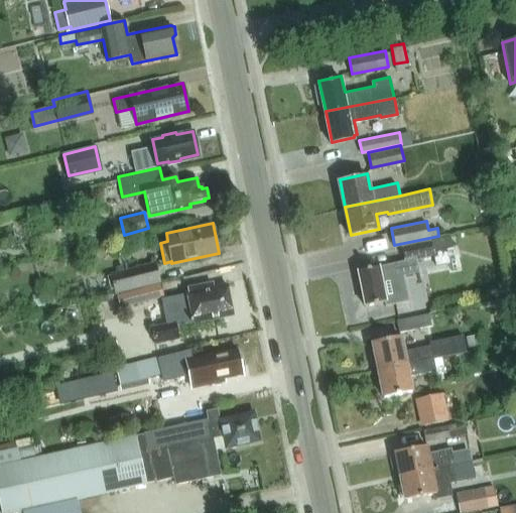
[(431,238),(433,250),(453,246),(450,234),(431,238)]
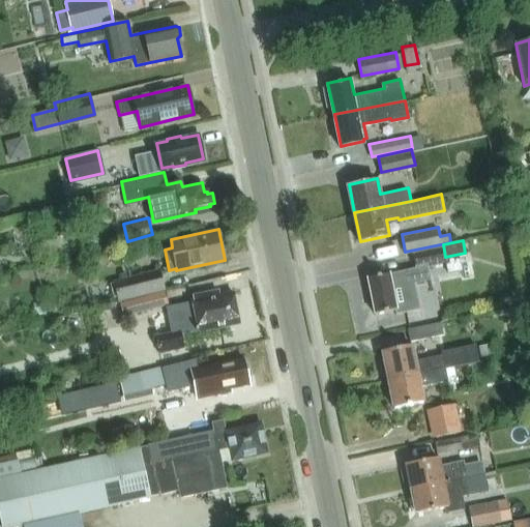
[(428,265),(446,261),(442,244),(412,252),(415,267),(367,277),(376,314),(395,309),(396,313),(419,309),(414,283),(431,279),(428,265)]
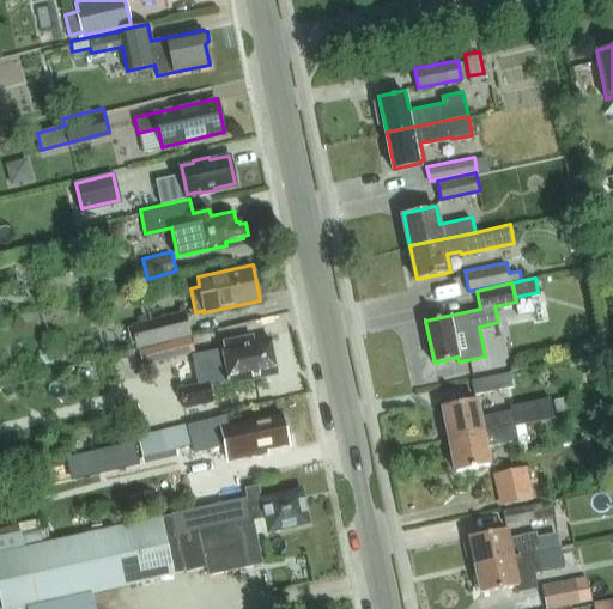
[(184,311),(132,324),(138,347),(190,334),(184,311)]
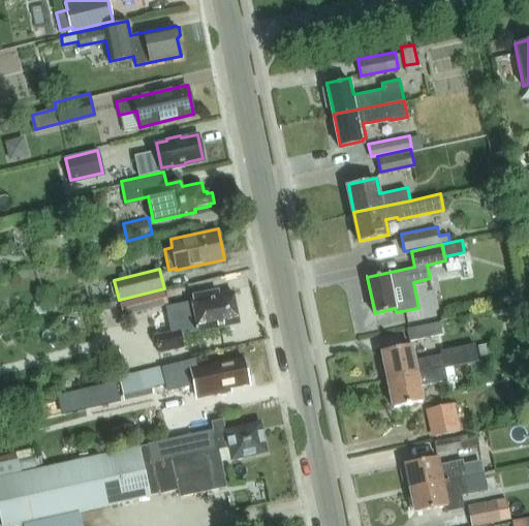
[(167,303),(164,289),(119,301),(123,314),(167,303)]
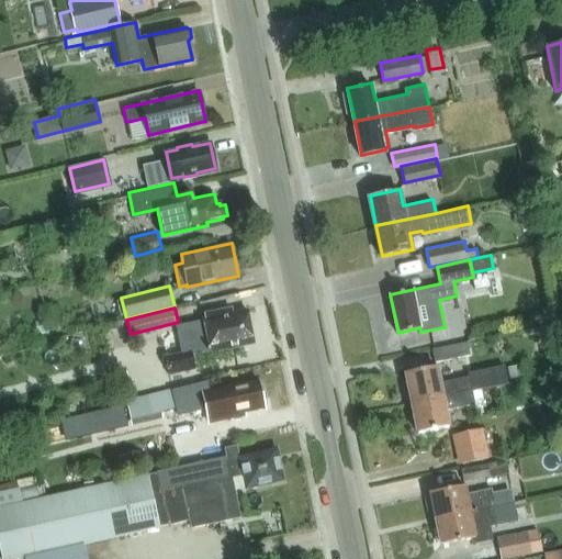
[(179,326),(183,349),(166,353),(170,371),(195,366),(192,350),(198,349),(198,348),(209,346),(210,351),(255,342),(248,309),(224,313),(223,309),(205,313),(206,317),(204,317),(204,321),(179,326)]
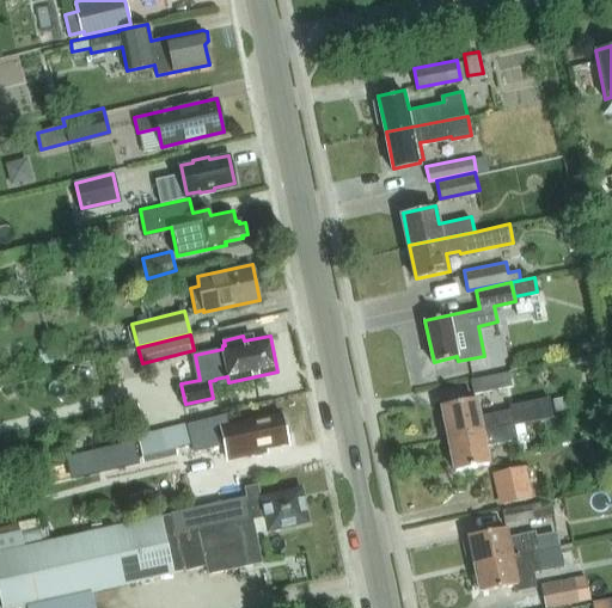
[(508,372),(472,379),(475,393),(512,385),(508,372)]
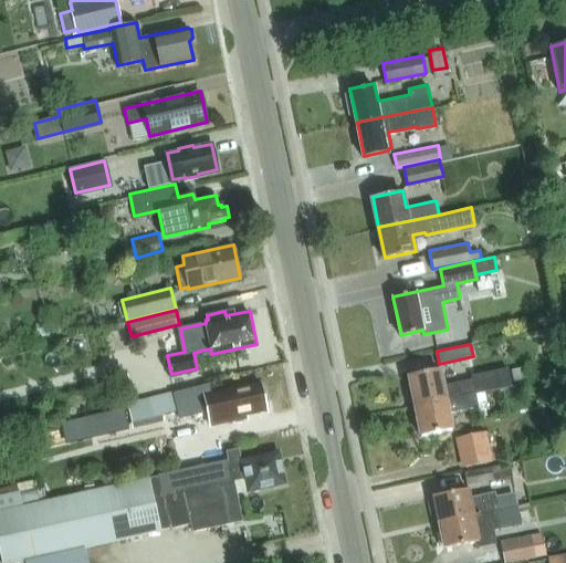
[(415,405),(475,392),(473,378),(443,384),(440,367),(409,374),(415,405)]
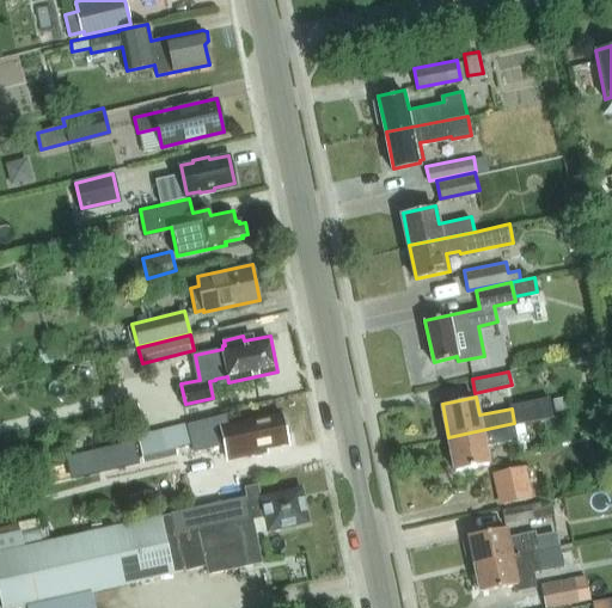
[(140,433),(144,452),(193,442),(194,448),(225,441),(228,458),(248,453),(248,455),(252,454),(256,456),(262,455),(263,452),(268,452),(268,447),(288,442),(286,429),(288,424),(287,418),(282,416),(282,412),(240,421),(227,424),(226,415),(140,433)]
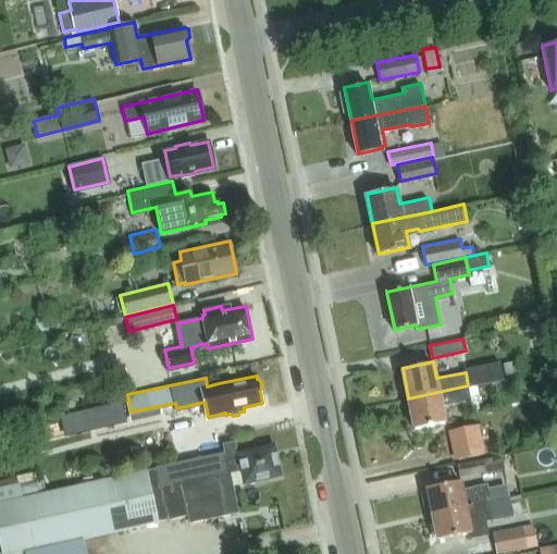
[(540,382),(542,395),(556,392),(554,380),(540,382)]
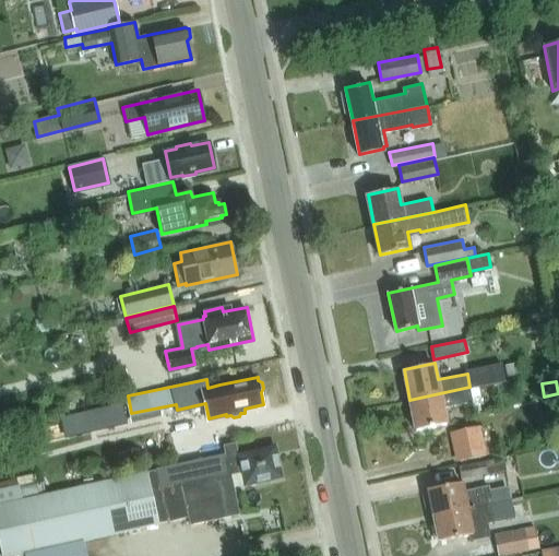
[(478,386),(470,387),(409,400),(416,429),(447,424),(443,406),(473,400),(472,397),(480,395),(478,386)]
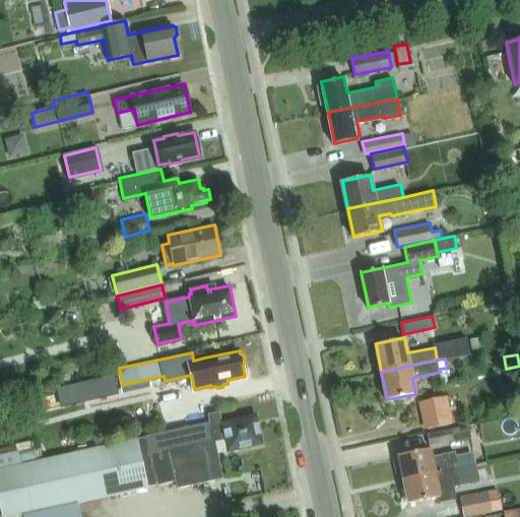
[(120,386),(116,368),(60,381),(65,399),(120,386)]
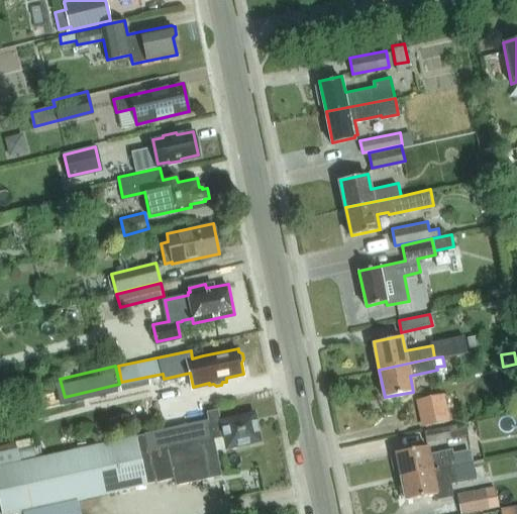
[(415,398),(421,424),(450,417),(444,391),(415,398)]
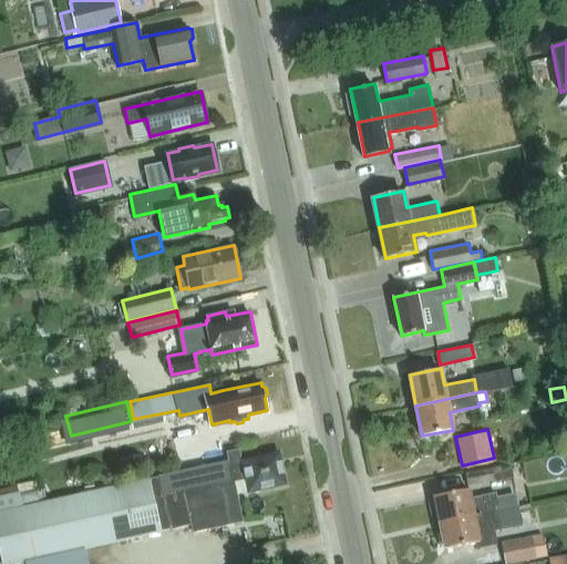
[(179,471),(191,524),(193,531),(241,520),(234,481),(245,479),(247,492),(266,488),(266,485),(284,482),(277,453),(255,458),(254,455),(240,458),(238,449),(226,451),(228,461),(179,471)]
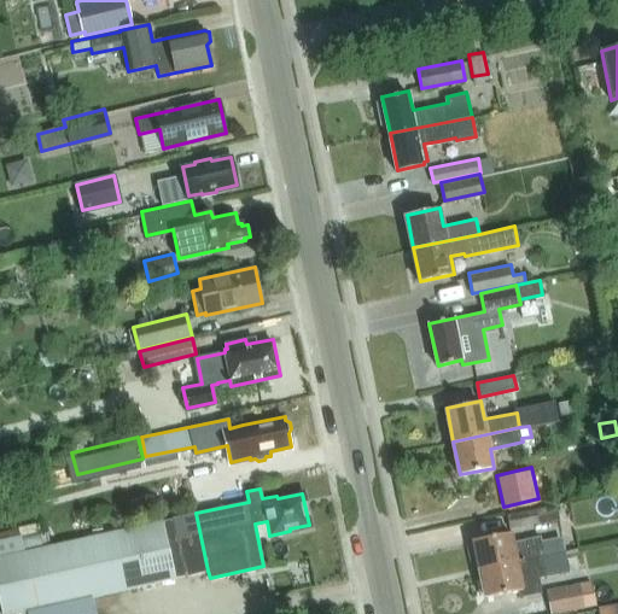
[(509,527),(559,516),(555,501),(507,512),(509,527)]
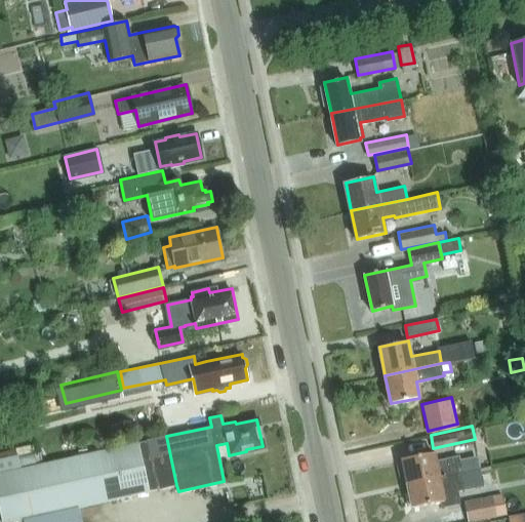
[(176,485),(166,436),(0,472),(0,509),(2,521),(81,521),(79,507),(176,485)]
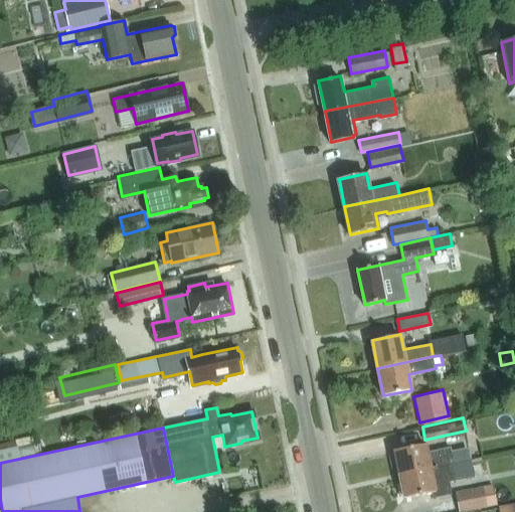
[(399,474),(454,463),(471,459),(468,447),(451,451),(450,446),(426,451),(424,443),(393,450),(399,474)]
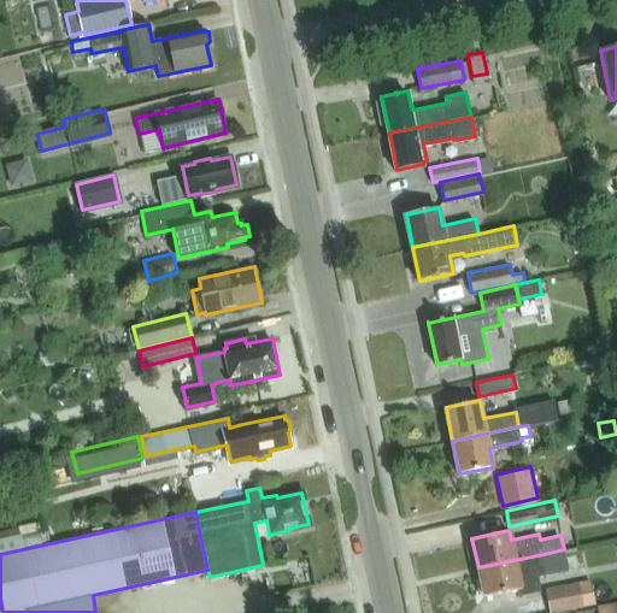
[(519,579),(547,573),(544,554),(479,567),(485,595),(522,588),(519,579)]
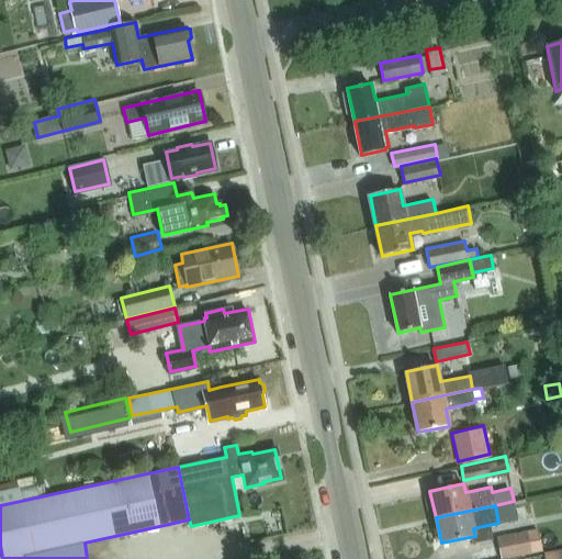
[(540,554),(535,528),(497,535),(502,558),(531,551),(532,555),(540,554)]
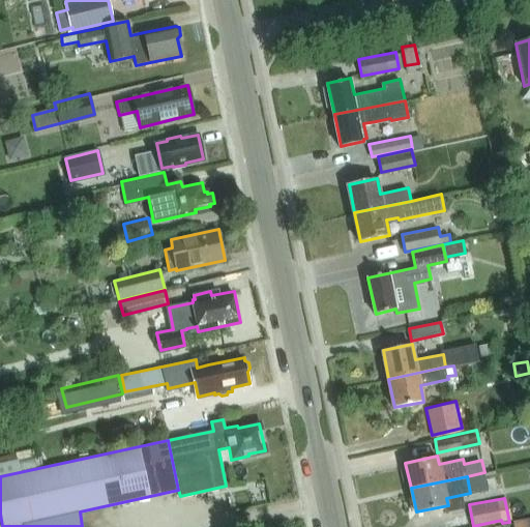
[(529,526),(529,515),(510,520),(512,526),(529,526)]
